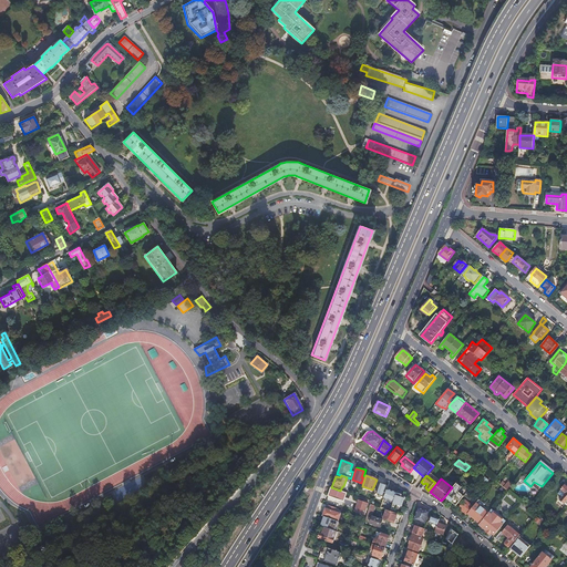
[(503,483),(501,485),(502,486),(506,490),(511,484),(507,481),(505,484),(503,483)]
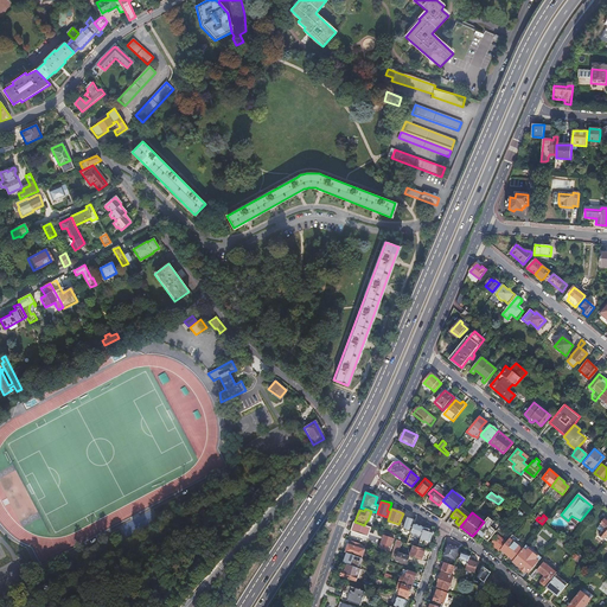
[(403,525),(403,528),(406,529),(408,529),(410,530),(415,519),(414,519),(410,518),(409,517),(409,519),(406,519),(404,522),(403,525)]
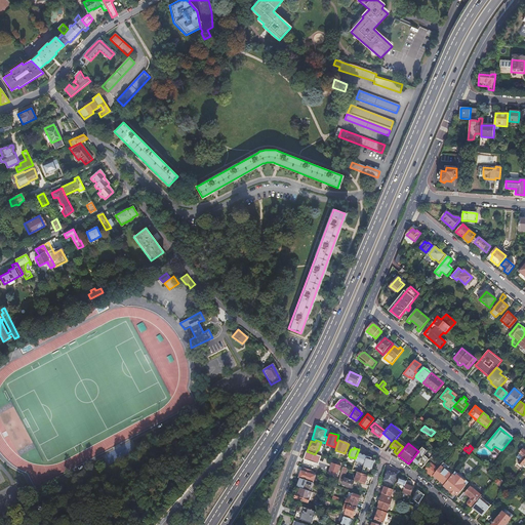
[(422,447),(418,451),(411,460),(421,469),(429,459),(423,454),(427,450),(422,447)]
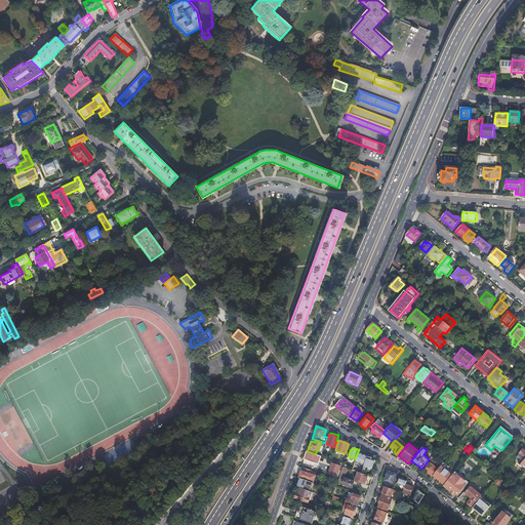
[(307,451),(306,451),(304,459),(319,463),(321,456),(315,454),(307,451)]
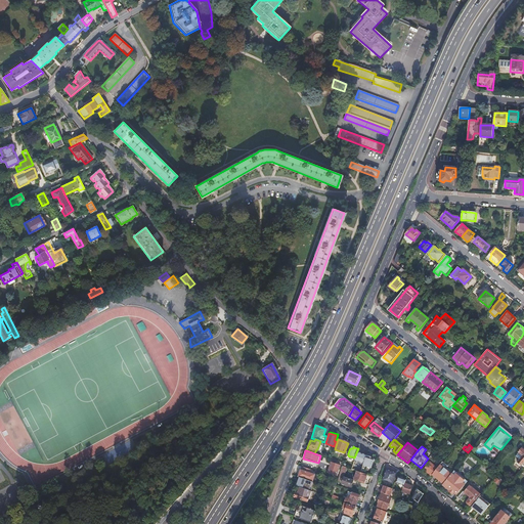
[(357,451),(354,461),(363,464),(366,454),(357,451)]
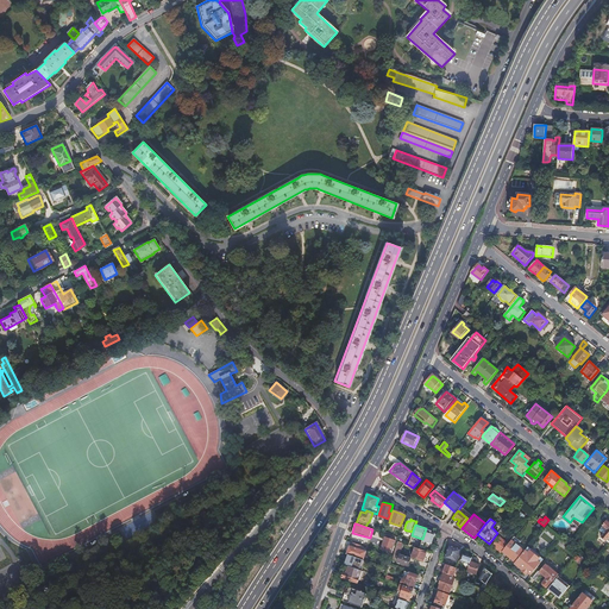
[(427,529),(424,540),(431,542),(432,544),(434,535),(431,533),(431,531),(427,529)]
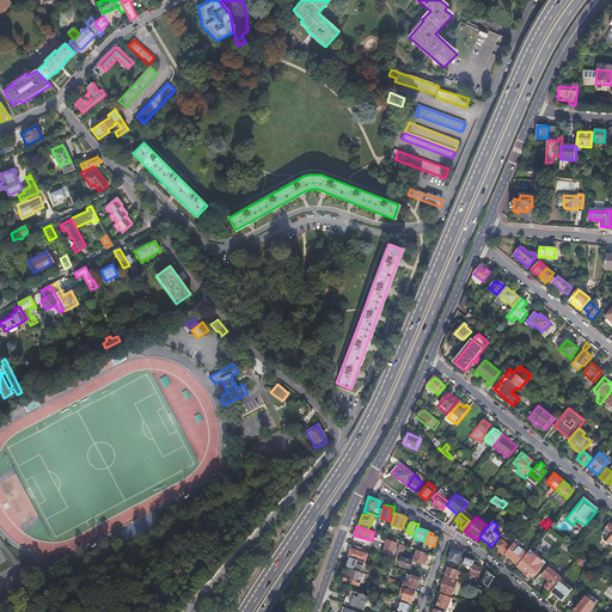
[(387,539),(383,552),(393,555),(397,543),(387,539)]
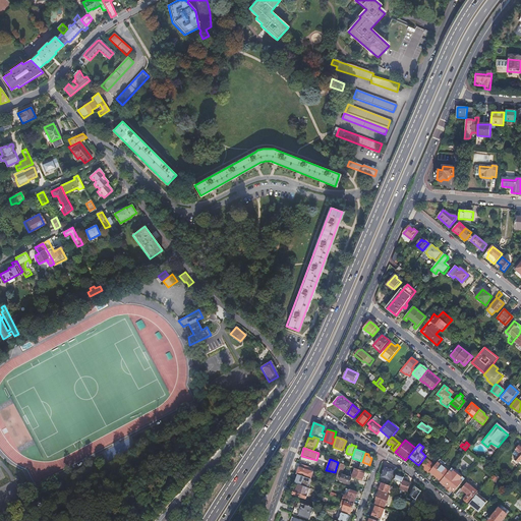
[(420,467),(427,473),(428,471),(433,465),(426,459),(420,467)]
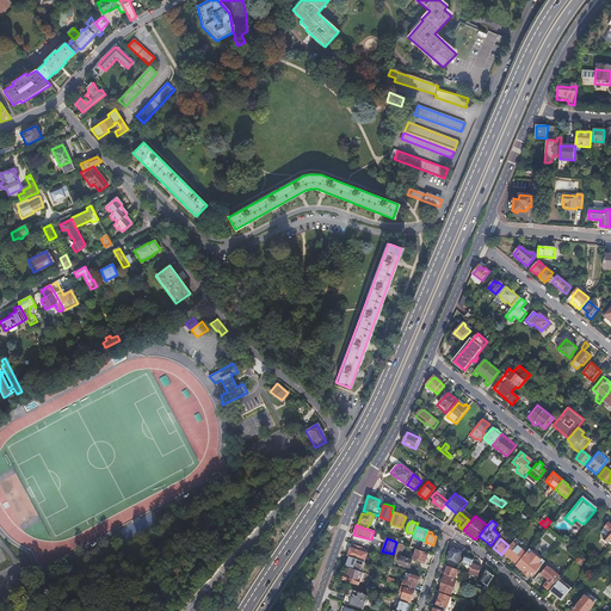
[(508,545),(503,553),(516,565),(526,551),(513,541),(508,545)]
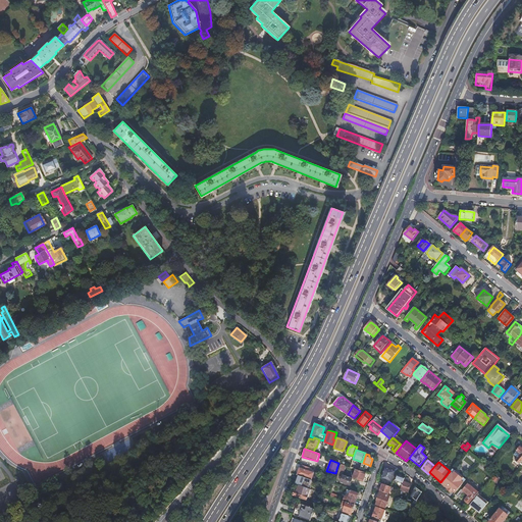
[(297,475),(299,475),(307,478),(311,469),(300,465),(299,468),(296,475),(297,475)]
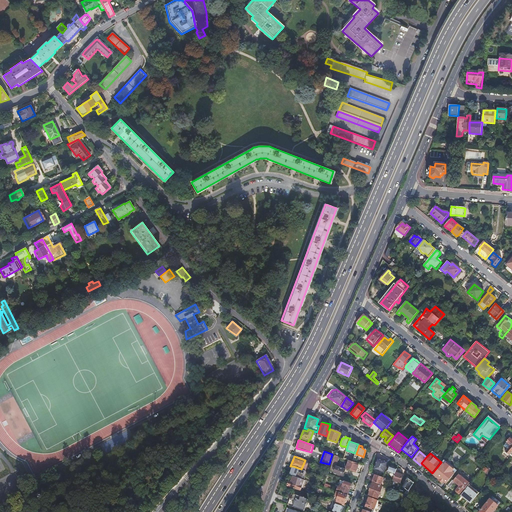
[(378,459),(375,469),(384,472),(387,462),(378,459)]
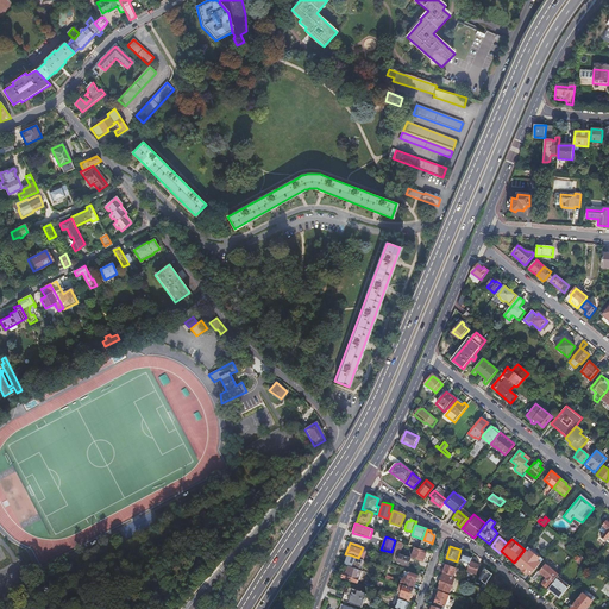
[(412,558),(422,562),(427,551),(420,548),(415,547),(412,558)]
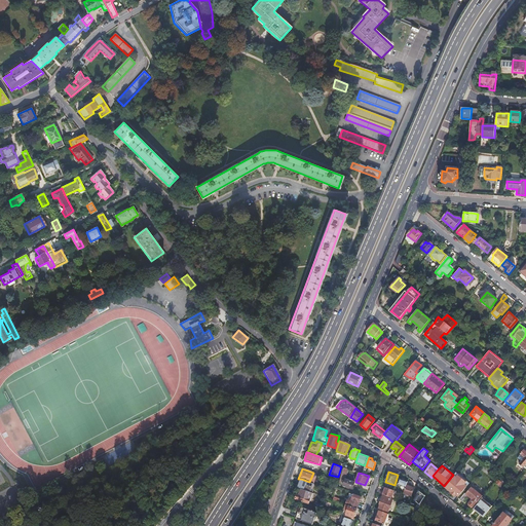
[(453,475),(444,486),(443,487),(450,492),(450,494),(452,496),(454,495),(455,494),(465,482),(462,480),(463,479),(455,473),(453,475)]
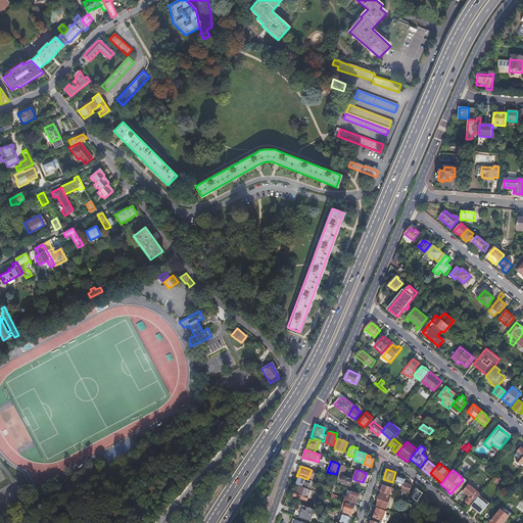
[(350,485),(352,479),(343,475),(341,482),(350,485)]
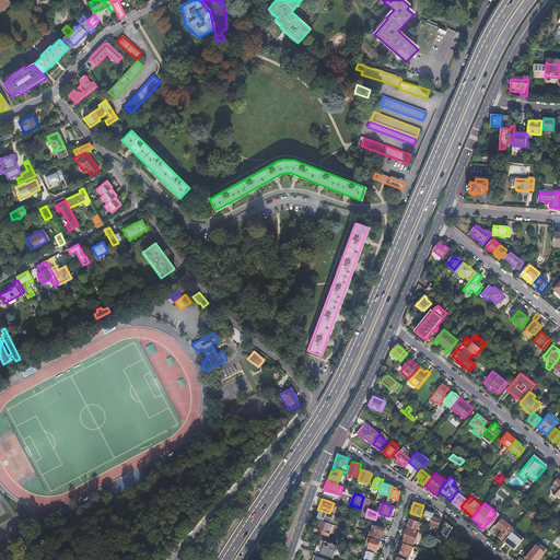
[(317,520),(330,524),(334,515),(329,513),(321,510),(317,520)]
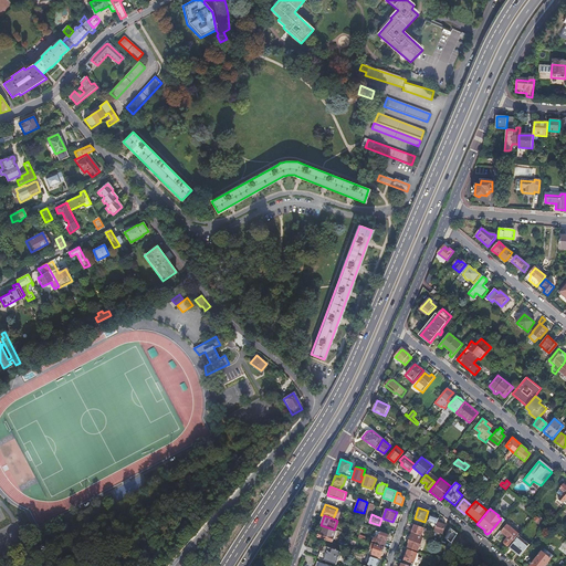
[(429,515),(428,519),(429,520),(428,523),(431,524),(431,526),(436,527),(437,523),(439,519),(435,517),(429,515)]
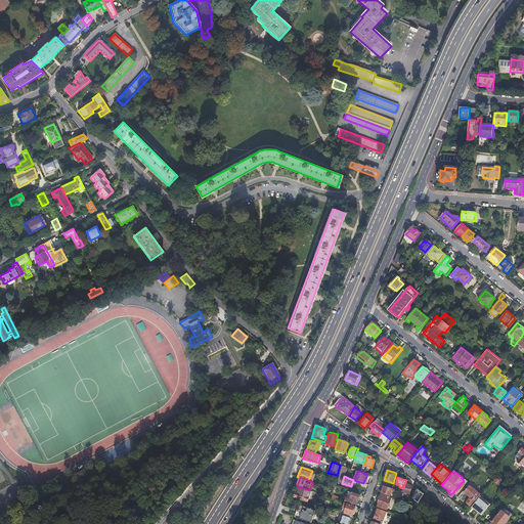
[(459,492),(467,482),(462,477),(461,478),(464,480),(453,492),(455,495),(459,492)]
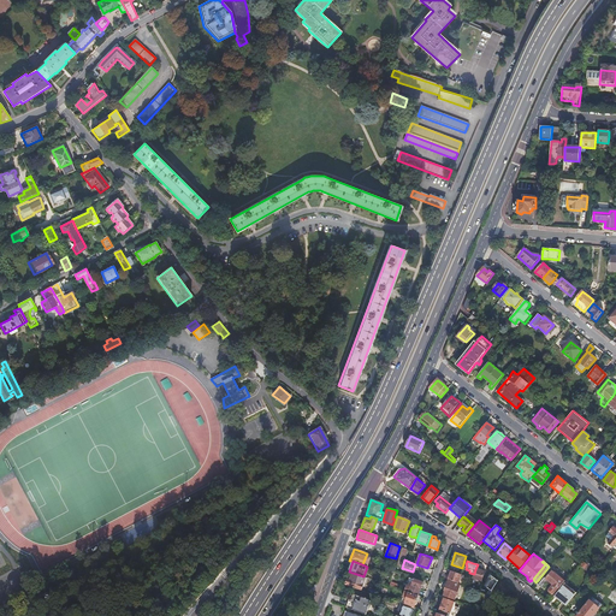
[(474,574),(473,578),(477,579),(477,580),(478,581),(479,580),(481,580),(485,573),(483,572),(478,569),(475,569),(474,574)]
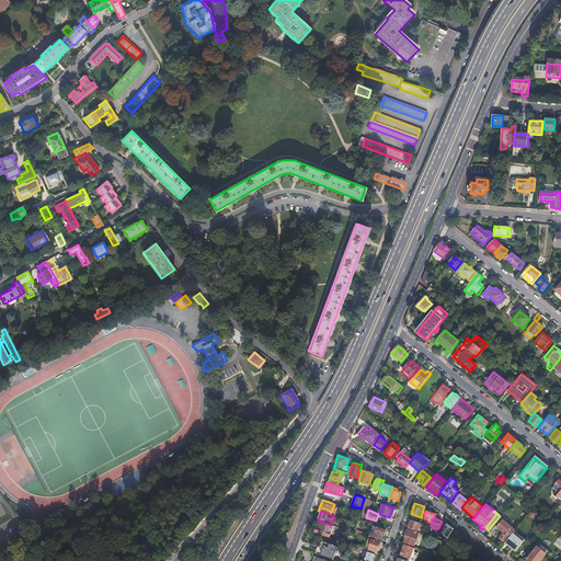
[(419,527),(421,523),(412,519),(410,523),(408,526),(409,527),(420,531),(421,528),(419,527)]
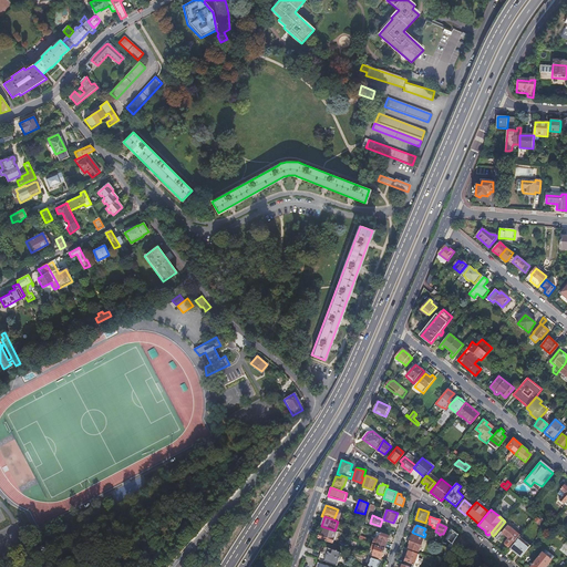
[(501,532),(495,538),(500,542),(505,535),(509,538),(506,543),(506,545),(508,547),(511,546),(519,535),(508,526),(503,533),(501,532)]
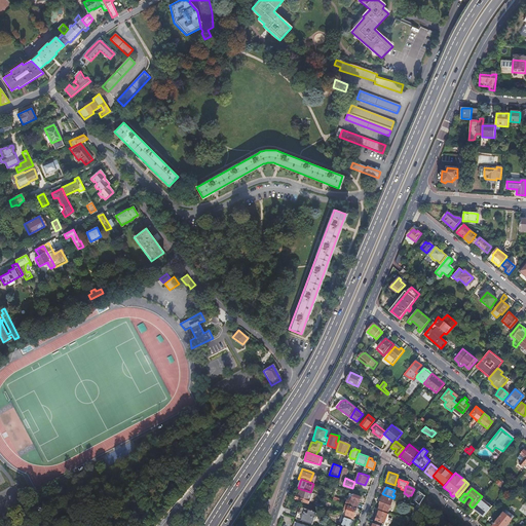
[(297,494),(295,498),(304,501),(307,493),(300,491),(299,495),(297,494)]
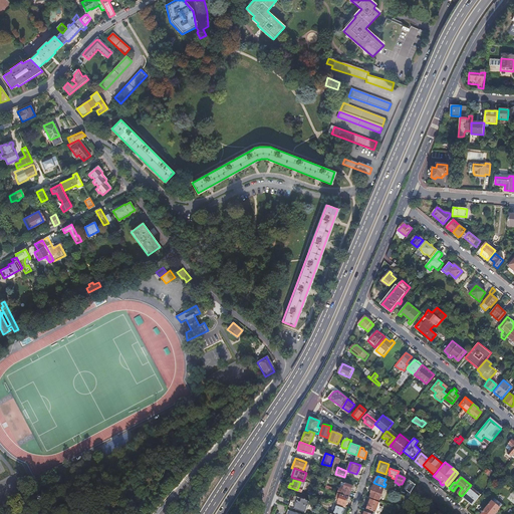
[(417,485),(416,484),(410,480),(404,488),(409,491),(406,495),(409,497),(417,485)]
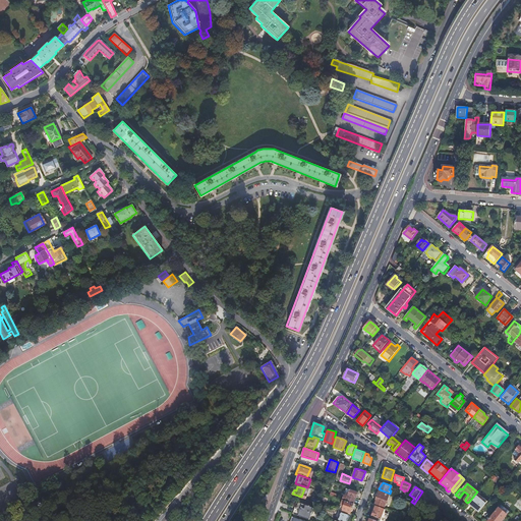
[(356,497),(357,493),(350,489),(348,494),(347,494),(346,494),(346,495),(346,496),(344,495),(343,499),(343,500),(345,500),(353,503),(355,497),(356,497)]
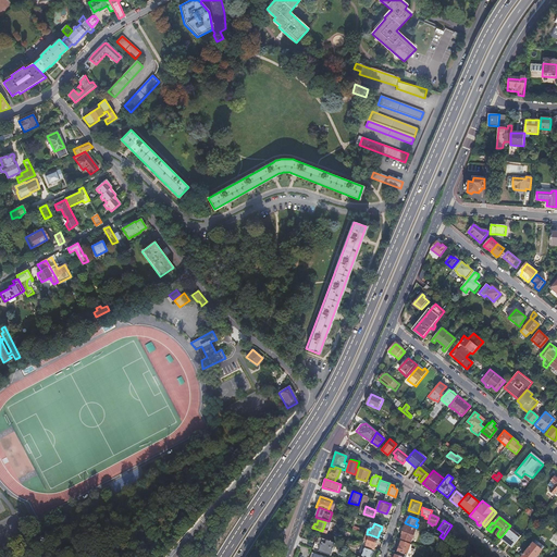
[(401,539),(411,542),(415,533),(416,533),(417,530),(405,525),(403,534),(401,539)]
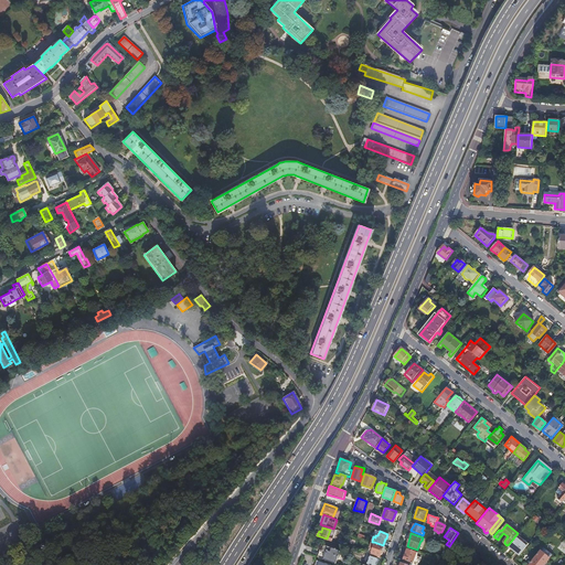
[(523,543),(516,537),(508,547),(519,556),(528,545),(524,542),(523,543)]
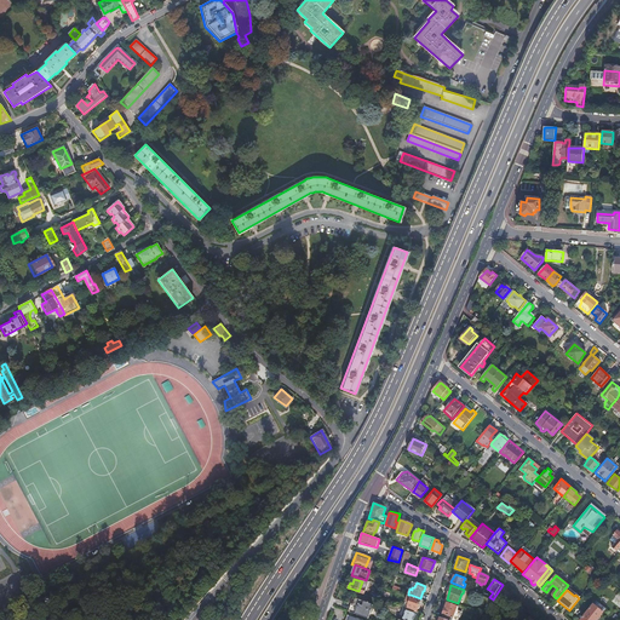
[(418,609),(422,600),(420,598),(411,595),(408,595),(406,600),(409,601),(407,606),(407,608),(417,612),(418,609)]
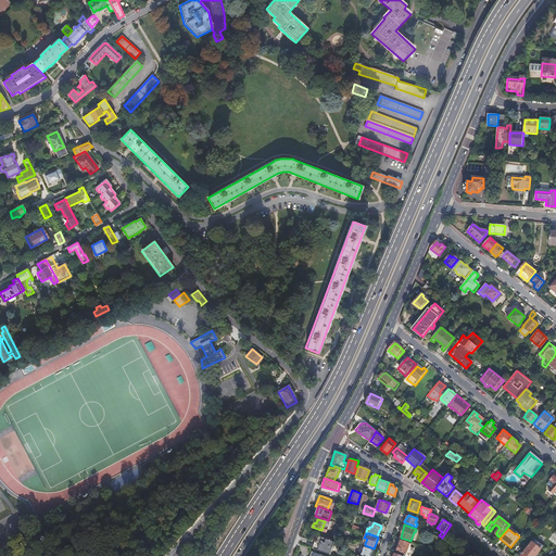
[(316,543),(314,548),(330,555),(335,542),(318,536),(316,543)]
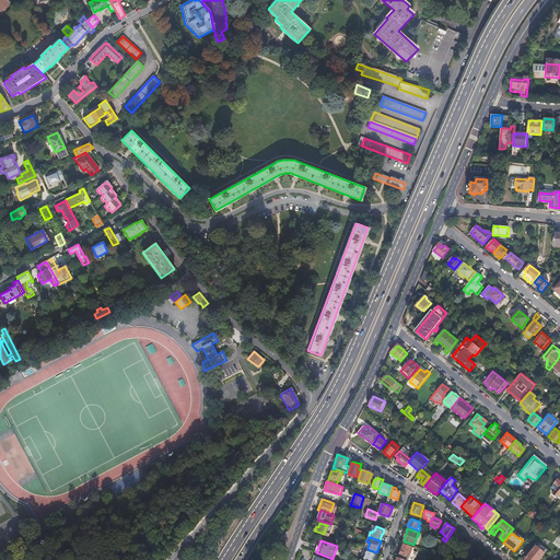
[(538,543),(524,559),(538,559),(547,550),(538,543)]
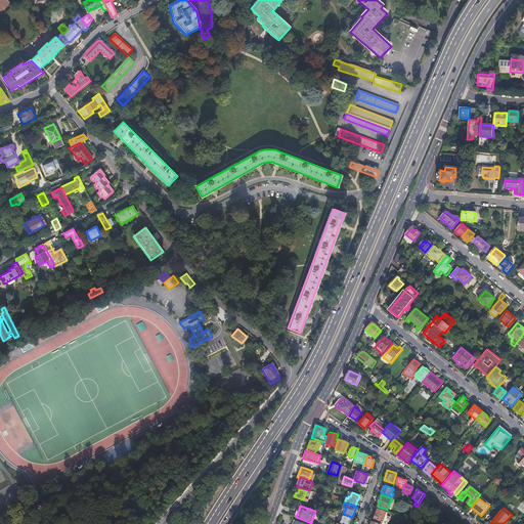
[(379,523),(387,523),(387,517),(385,516),(386,512),(378,509),(374,522),(379,523)]
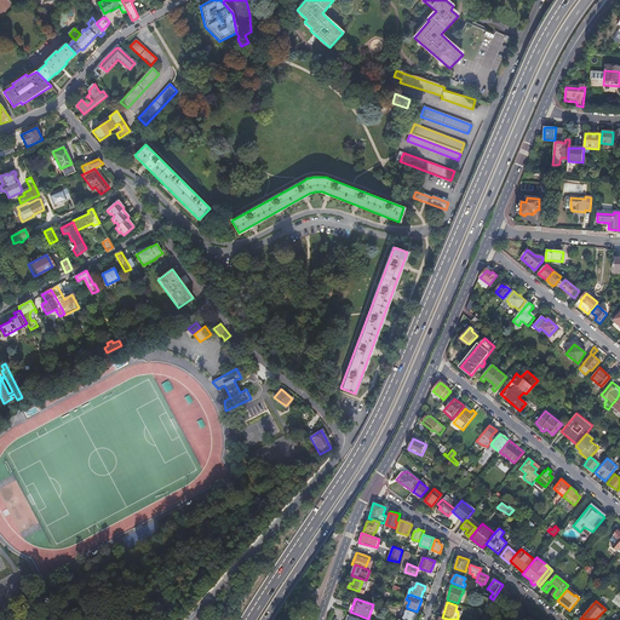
[(414,613),(402,608),(399,618),(406,619),(412,619),(413,619),(414,619),(415,616),(413,616),(414,613)]
